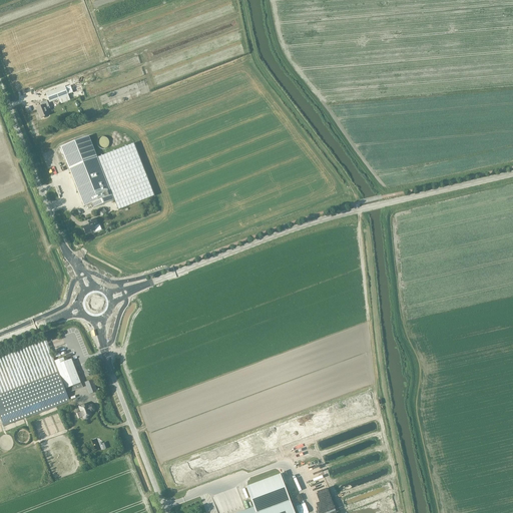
[(70,85),(65,87),(64,86),(46,93),(49,103),(59,99),(60,104),(70,100),(68,94),(73,92),(70,85)]
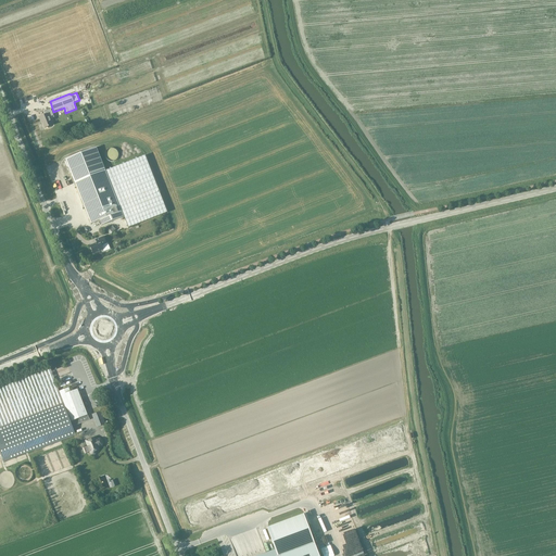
[(54,117),(50,110),(45,112),(46,115),(40,117),(45,128),(52,125),(50,118),(54,117)]
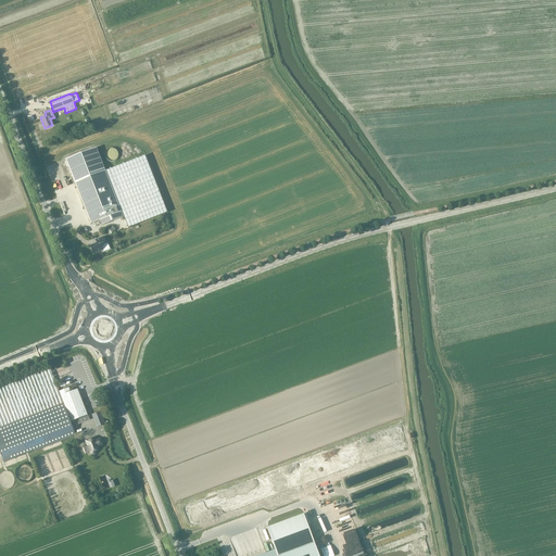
[(96,148),(66,160),(75,182),(91,224),(100,220),(102,225),(123,216),(119,209),(121,207),(128,228),(167,213),(146,155),(105,172),(96,148)]
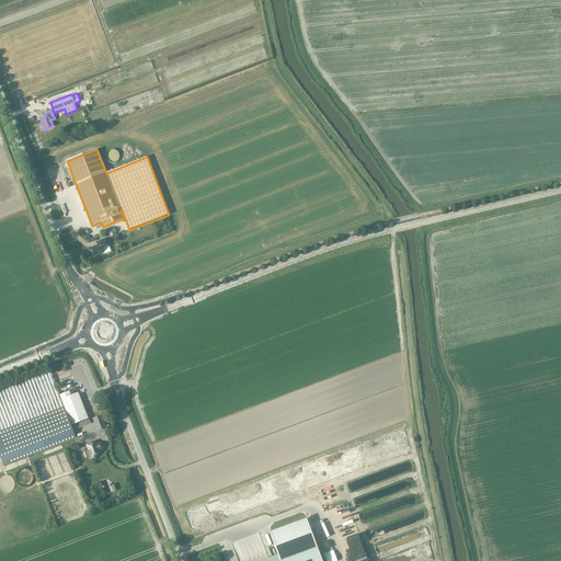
[(91,248),(94,255),(104,252),(102,248),(107,245),(104,239),(96,241),(98,245),(91,248)]
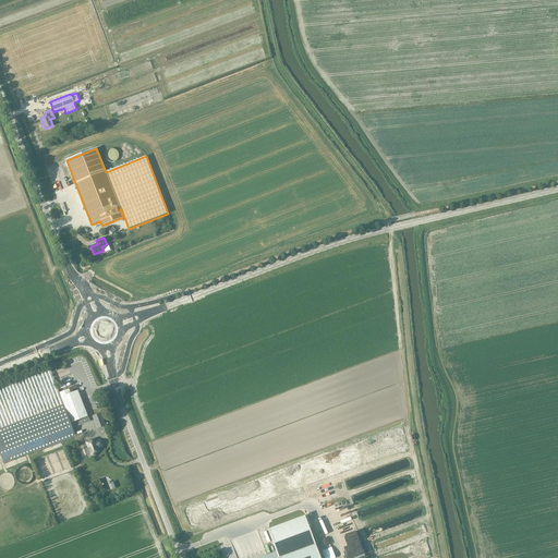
[(0,386),(0,432),(64,407),(59,392),(49,367),(0,386)]
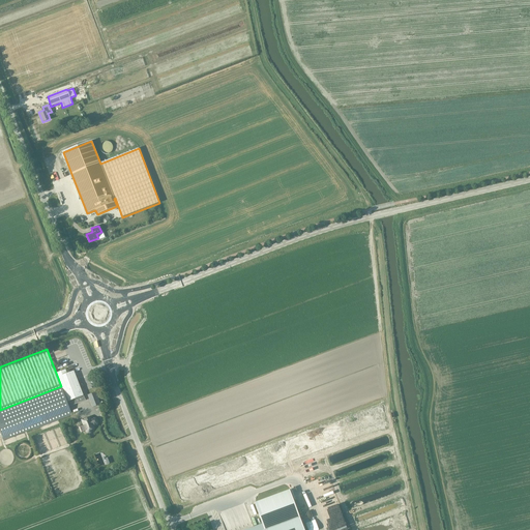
[(65,370),(56,373),(61,386),(67,402),(69,407),(85,401),(84,395),(74,371),(67,374),(65,370)]
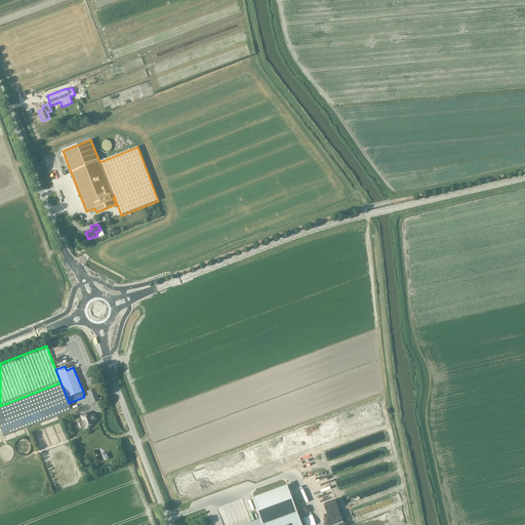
[(61,382),(0,406),(0,427),(5,439),(73,413),(69,403),(67,398),(61,382)]
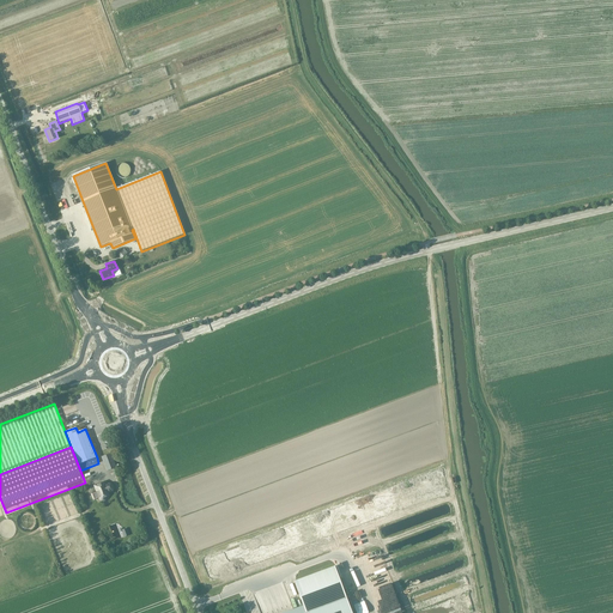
[(107,472),(115,468),(110,455),(102,459),(107,472)]
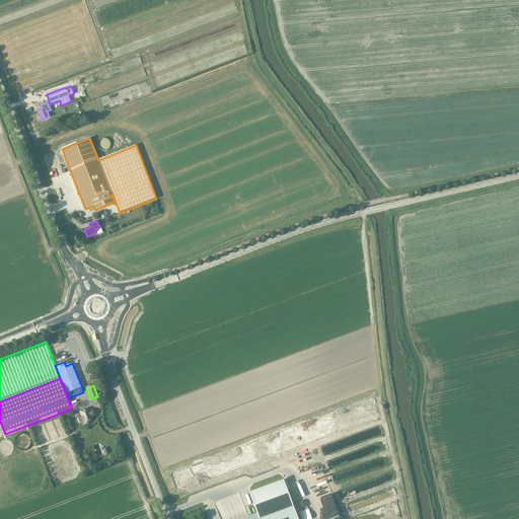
[(80,413),(84,424),(85,424),(86,425),(87,425),(88,424),(88,423),(88,422),(91,421),(90,418),(93,417),(94,416),(95,415),(95,414),(95,413),(94,412),(93,411),(92,411),(91,411),(88,412),(87,410),(80,413)]
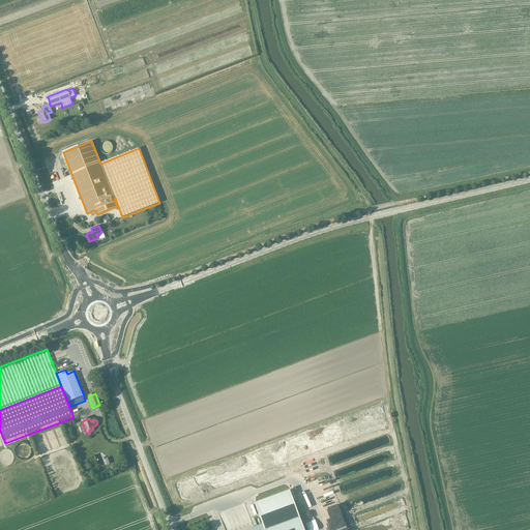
[(262,524),(245,529),(303,529),(289,490),(255,503),(262,524)]
